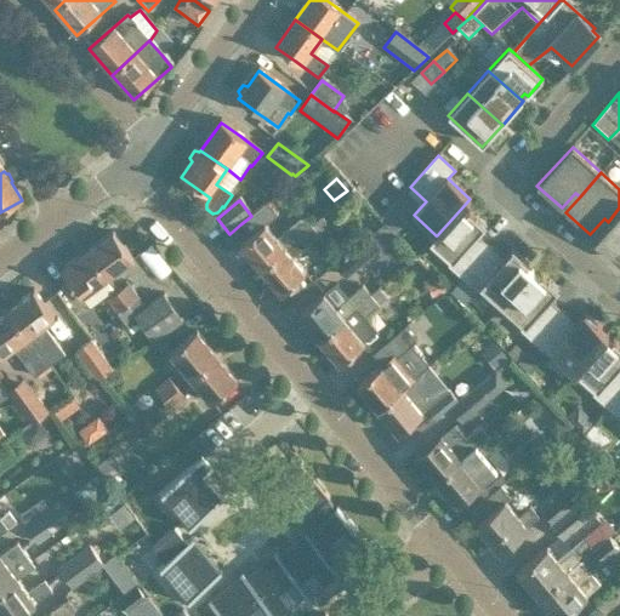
[(239,246),(260,271),(271,262),(284,250),(297,239),(306,232),(311,228),(302,218),(289,229),(289,228),(276,239),(263,226),(276,216),(266,204),(251,216),(240,224),(250,237),(239,246)]
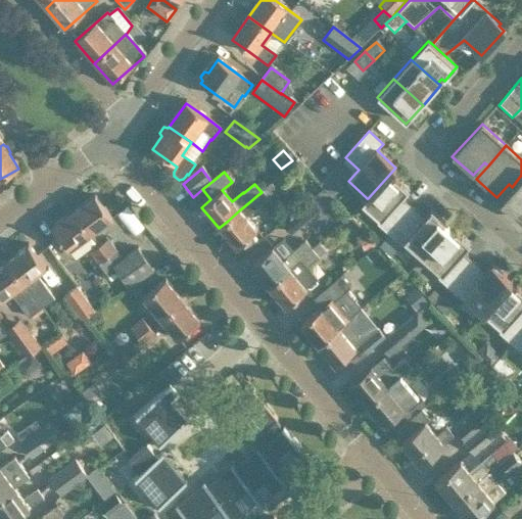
[(521,175),(512,187),(501,200),(521,219),(521,217),(521,175)]
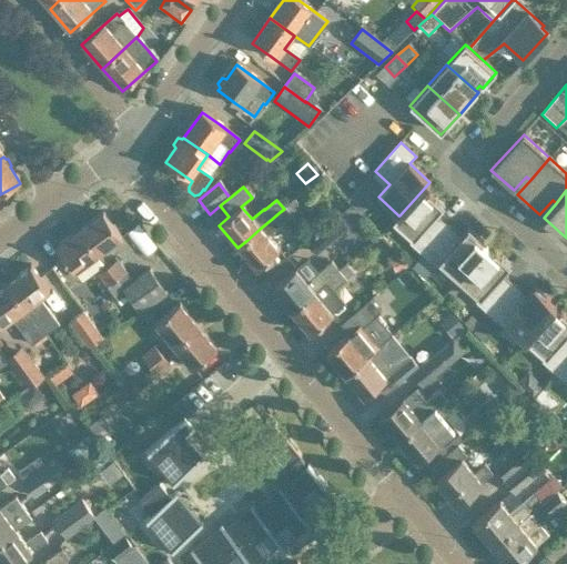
[(423,257),(447,228),(446,227),(436,217),(444,208),(428,194),(425,197),(421,192),(400,215),(398,215),(393,222),(413,241),(409,244),(421,254),(423,257)]
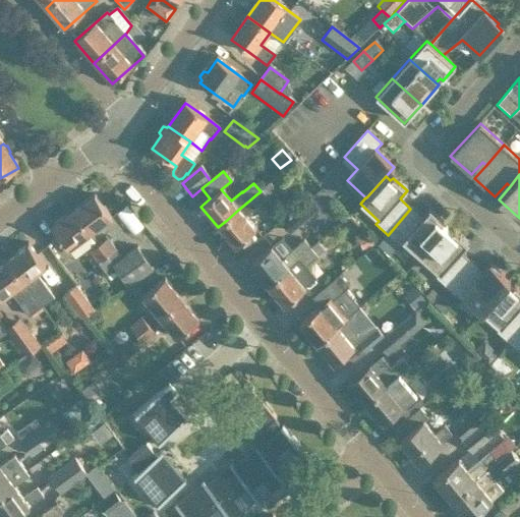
[(330,195),(341,200),(347,188),(335,182),(330,195)]
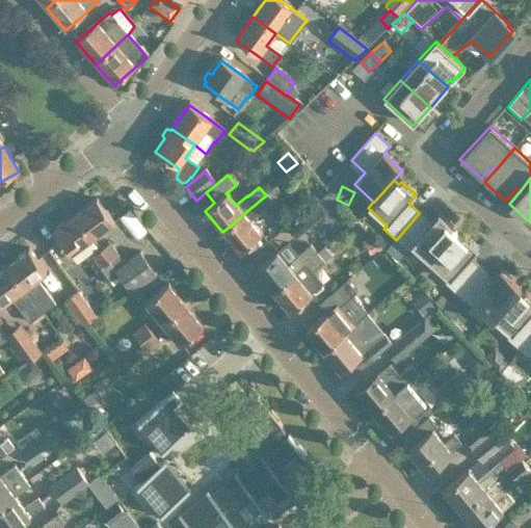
[(249,222),(282,195),(274,188),(266,195),(262,199),(255,205),(243,214),(232,225),(222,232),(240,253),(261,235),(249,222)]
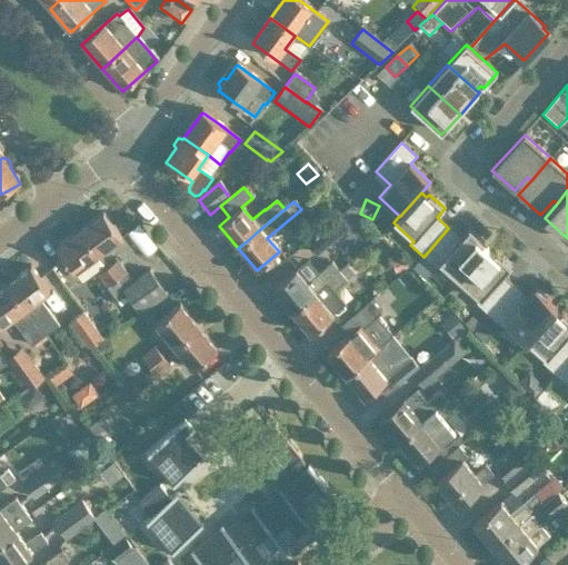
[(339,217),(307,244),(317,257),(347,230),(347,233),(360,234),(361,218),(352,208),(351,207),(339,217)]
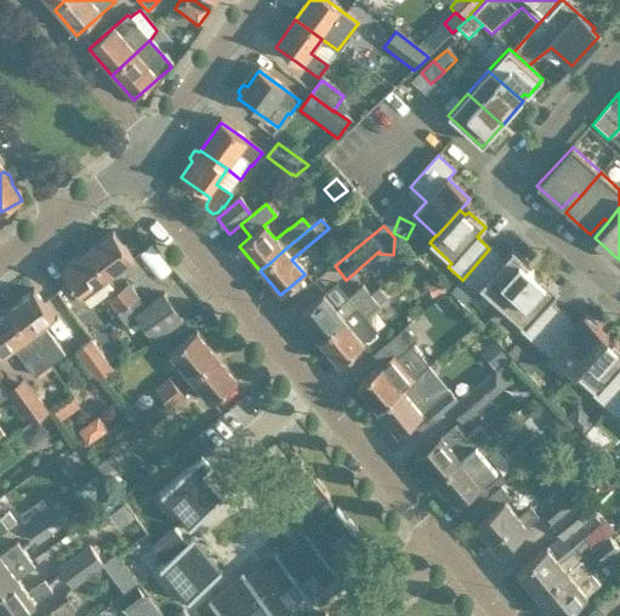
[(107,280),(113,275),(132,261),(113,234),(87,252),(107,280)]
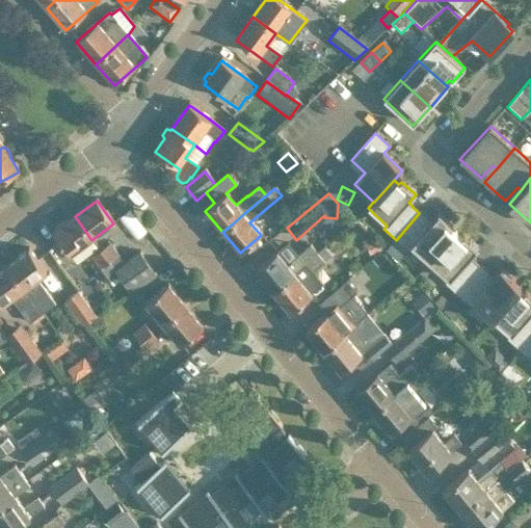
[(419,213),(396,240),(408,252),(412,247),(428,263),(430,264),(456,235),(454,234),(451,231),(453,228),(439,215),(431,223),(419,213)]
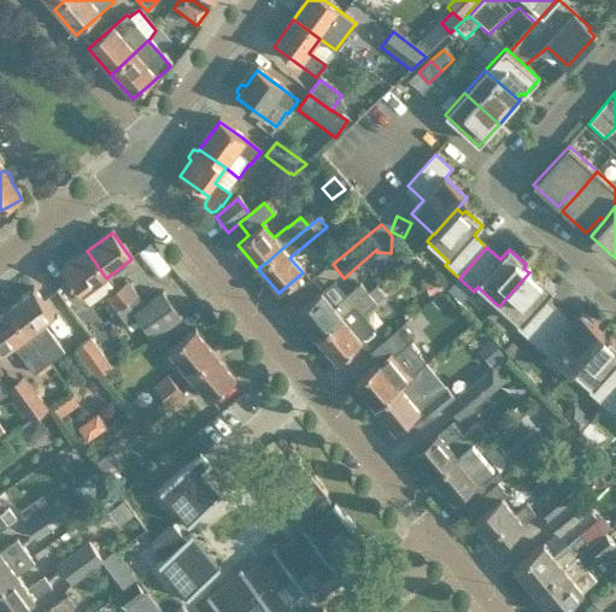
[(106,278),(87,251),(60,270),(81,298),(106,278)]
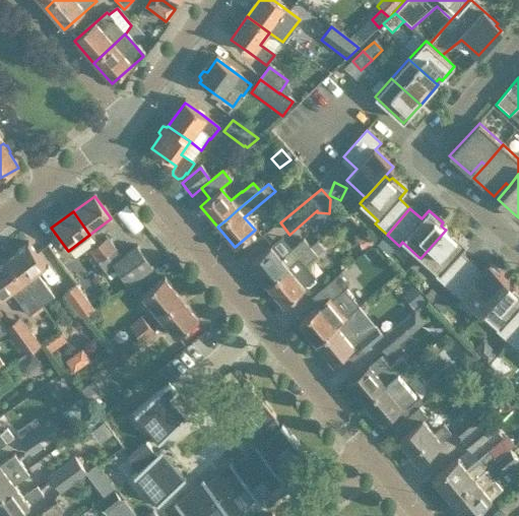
[(134,211),(122,219),(138,242),(149,234),(134,211)]
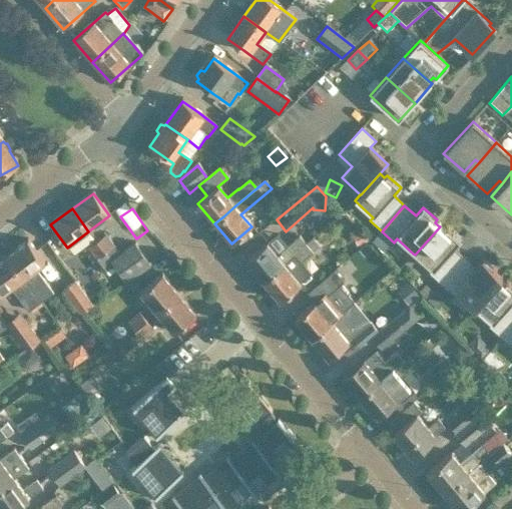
[(440,226),(415,255),(432,271),(429,275),(440,284),(441,285),(464,260),(463,258),(453,249),(460,241),(446,228),(444,231),(440,226)]
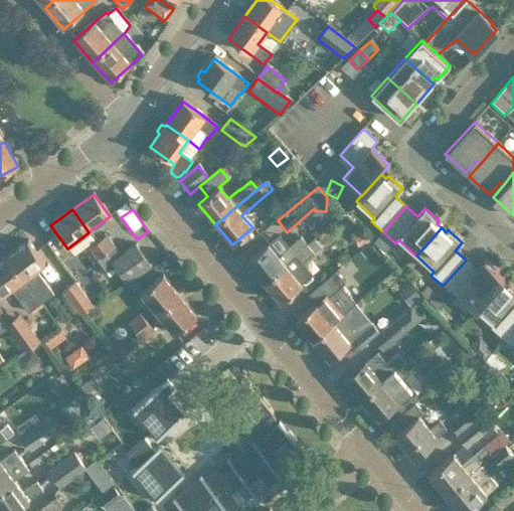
[(363,234),(355,237),(358,247),(371,243),(363,234)]
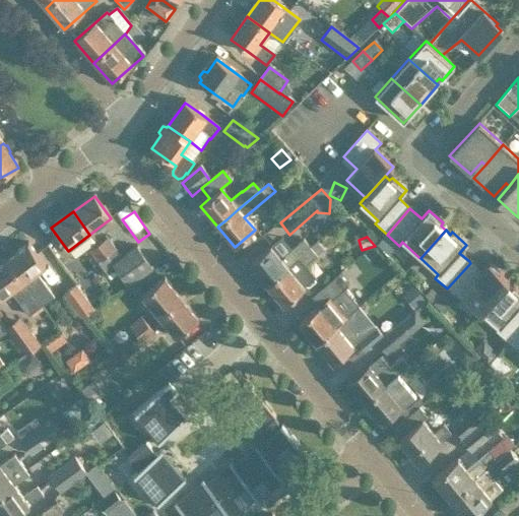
[(122,259),(116,251),(108,239),(99,246),(107,257),(116,269),(115,269),(127,286),(151,269),(137,248),(122,259)]
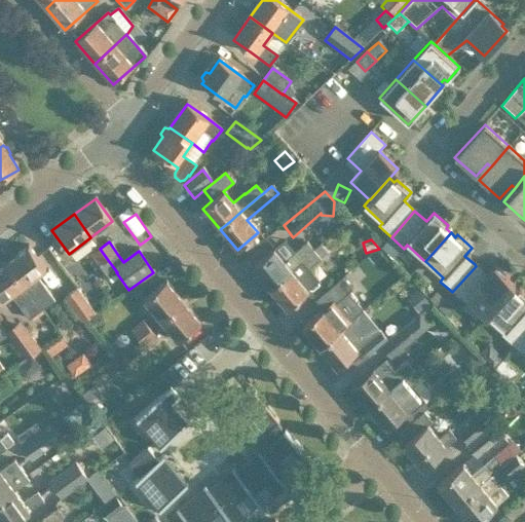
[(253,268),(270,289),(321,247),(320,246),(311,252),(306,245),(285,263),(273,251),(253,268)]
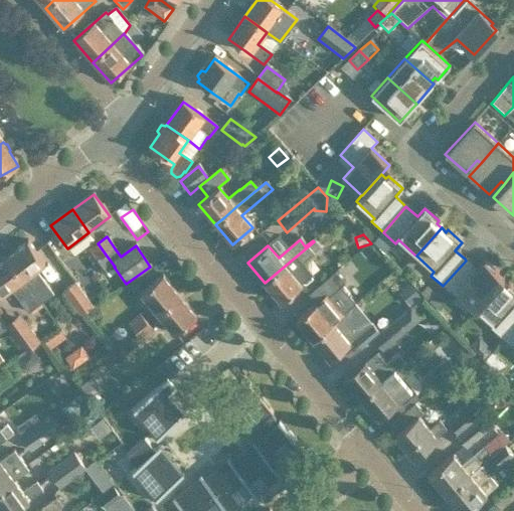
[(320,250),(314,241),(265,283),(281,303),(302,286),(301,285),(302,284),(306,287),(312,281),(312,277),(302,264),(313,256),(320,250)]
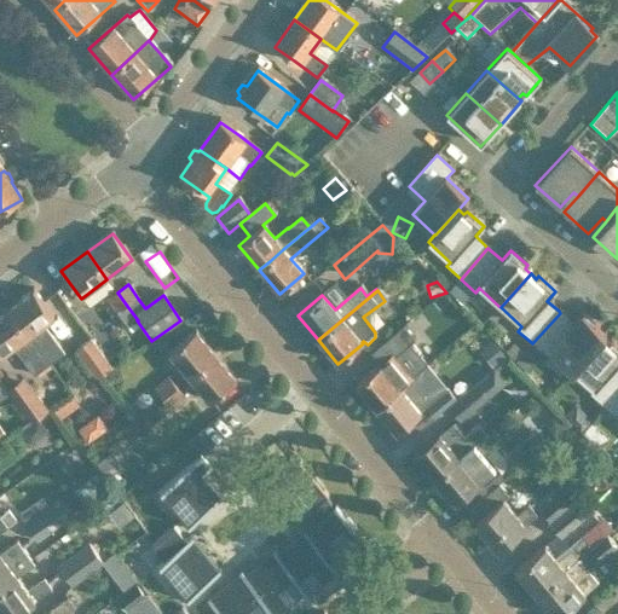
[(44,326),(55,319),(34,291),(7,311),(28,339),(38,351),(44,358),(48,365),(63,354),(44,326)]
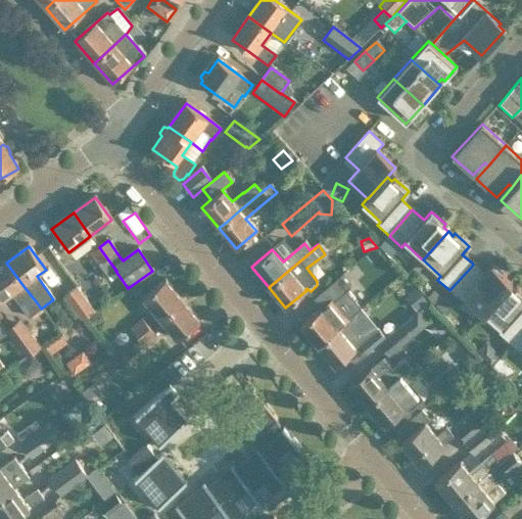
[(98,266),(107,277),(115,271),(116,271),(107,258),(99,247),(90,253),(98,266)]
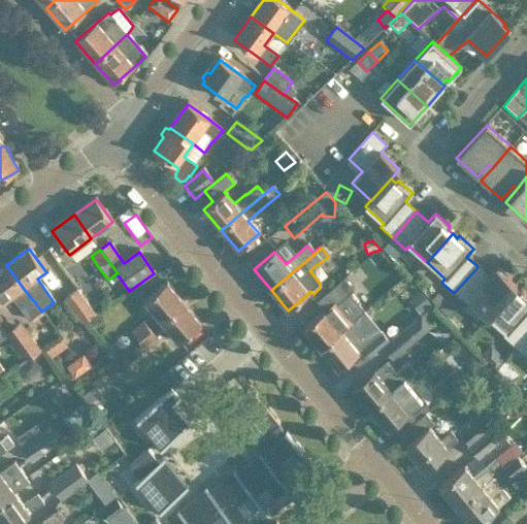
[(334,287),(343,298),(374,272),(372,271),(364,261),(334,287)]
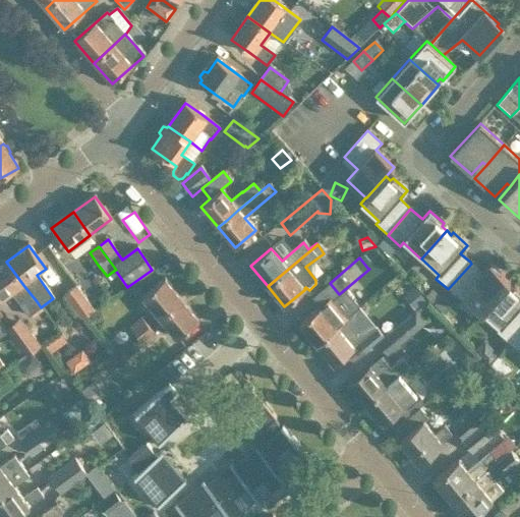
[(40,307),(41,307),(37,301),(32,295),(23,285),(6,262),(0,265),(0,297),(2,300),(11,294),(27,318),(31,316),(33,319),(43,311),(40,307)]
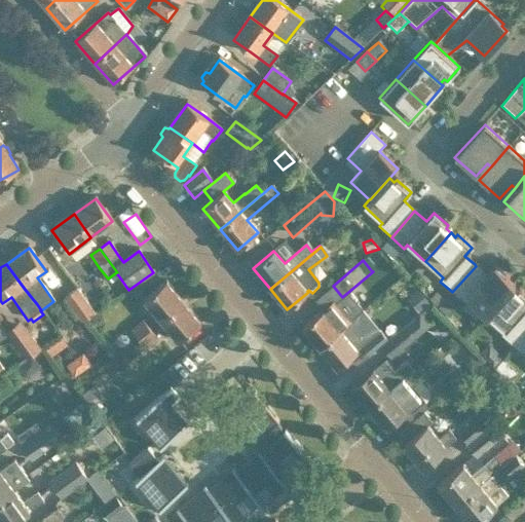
[(476,266),(452,292),(464,303),(467,299),(485,315),(486,315),(512,288),(514,285),(494,267),(487,275),(476,266)]
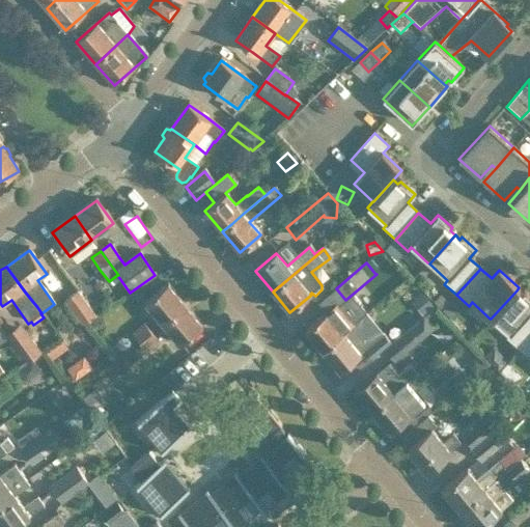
[(145,304),(163,325),(186,306),(167,285),(151,298),(145,304)]
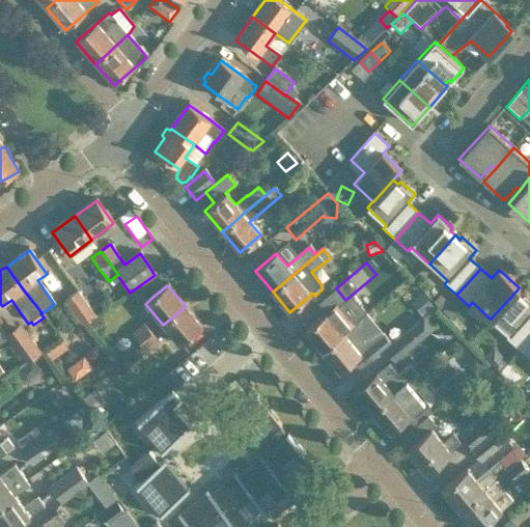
[(517,290),(491,319),(509,335),(506,339),(519,351),(529,337),(529,297),(524,292),(522,295),(517,290)]
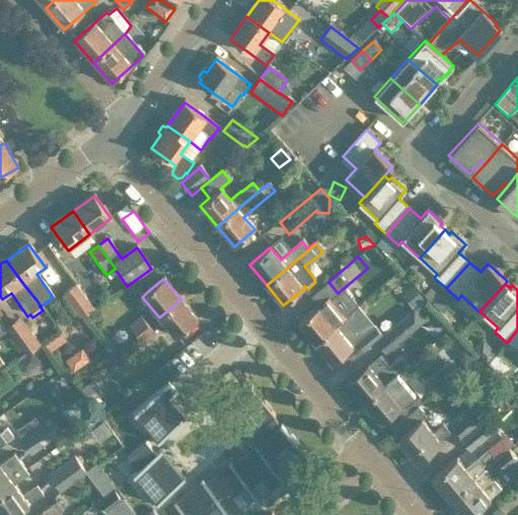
[(93,309),(77,287),(65,295),(82,318),(93,309)]
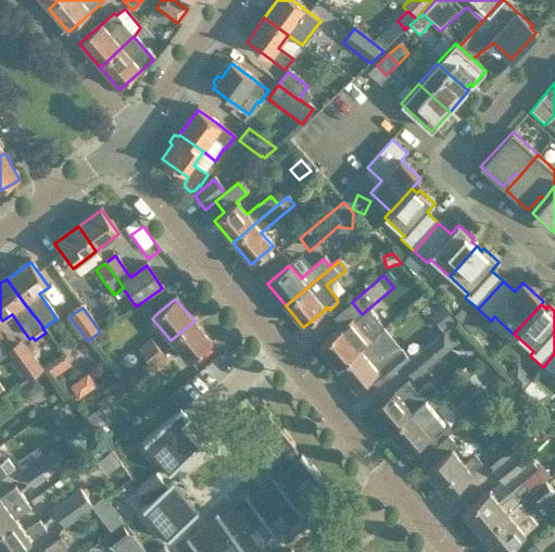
[(431,317),(442,330),(451,323),(440,310),(431,317)]
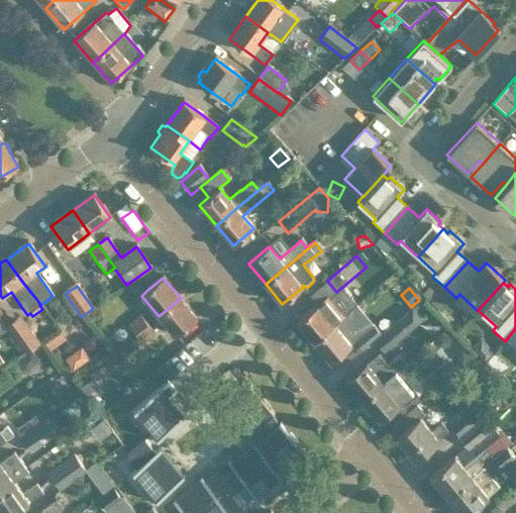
[(428,288),(421,296),(430,303),(437,296),(428,288)]
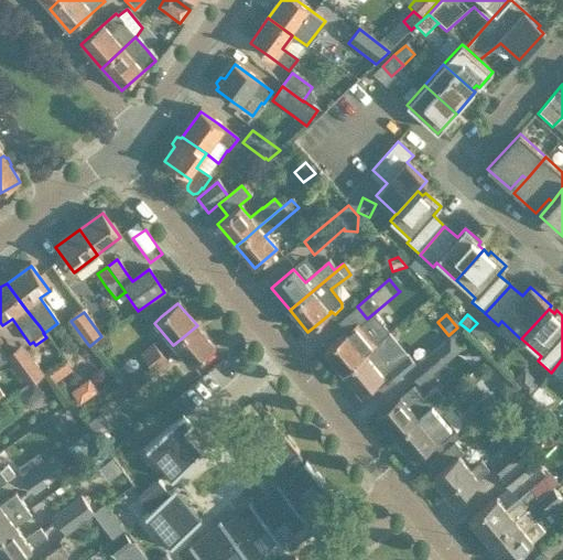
[(354,365),(377,345),(359,322),(342,337),(324,352),(343,374),(353,365),(354,365)]
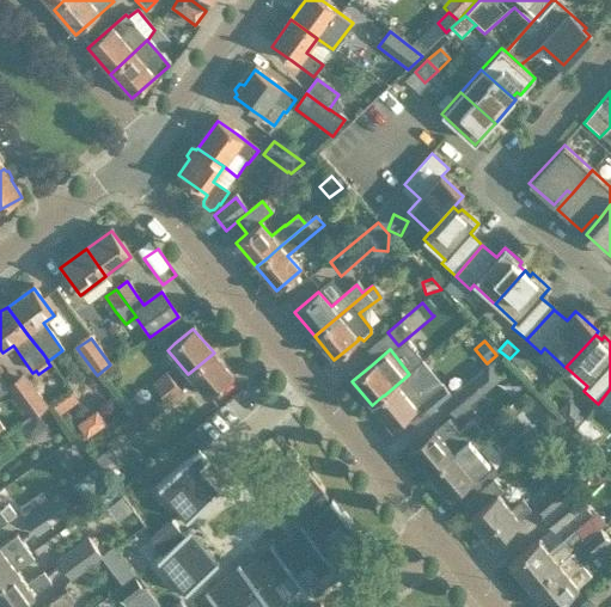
[(214,353),(188,374),(207,398),(215,393),(233,378),(214,353)]
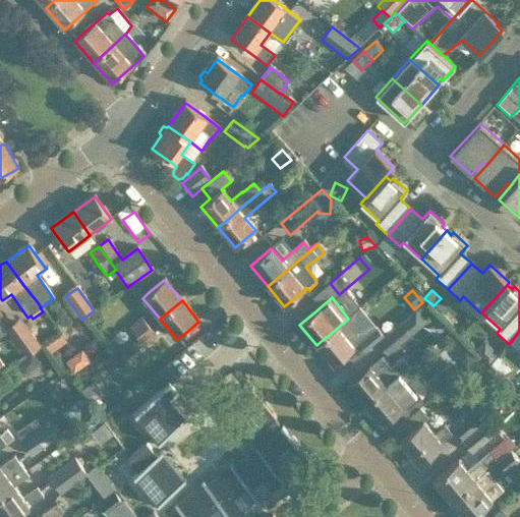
[(344,335),(365,317),(360,309),(348,319),(327,337),(316,345),(334,365),(355,348),(344,335)]
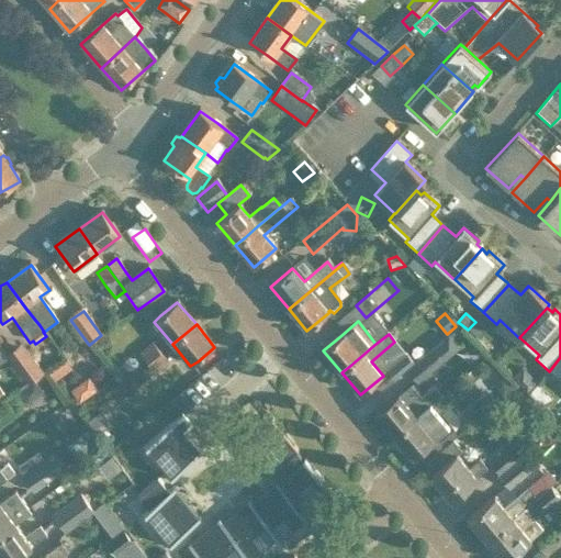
[(40,377),(43,375),(21,344),(4,355),(12,365),(27,386),(33,381),(40,377)]
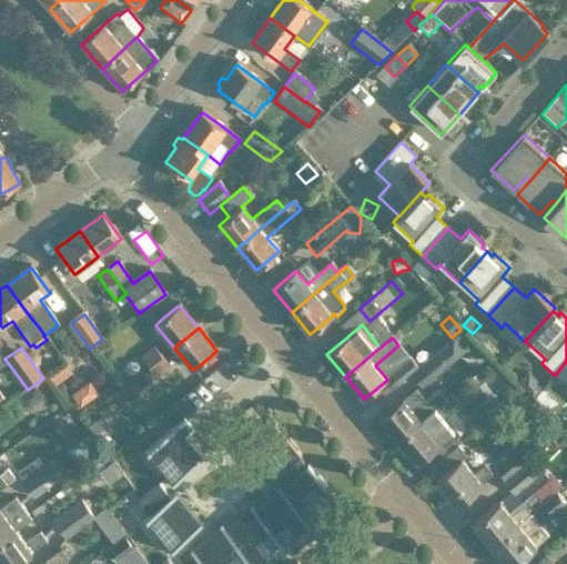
[(413,374),(413,375),(423,386),(448,365),(446,364),(454,359),(445,348),(438,354),(437,353),(418,369),(418,370),(413,374)]
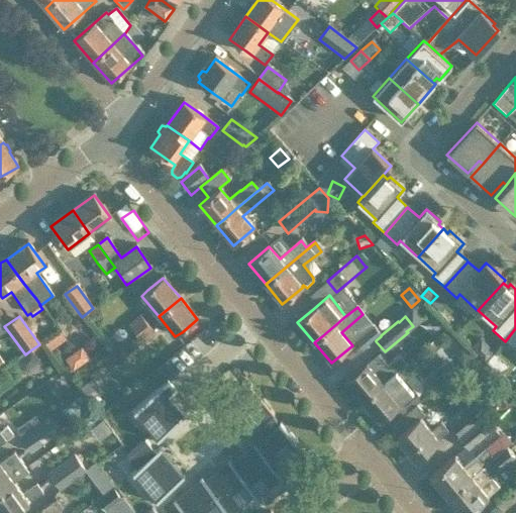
[(135,334),(146,325),(140,317),(129,326),(135,334)]
